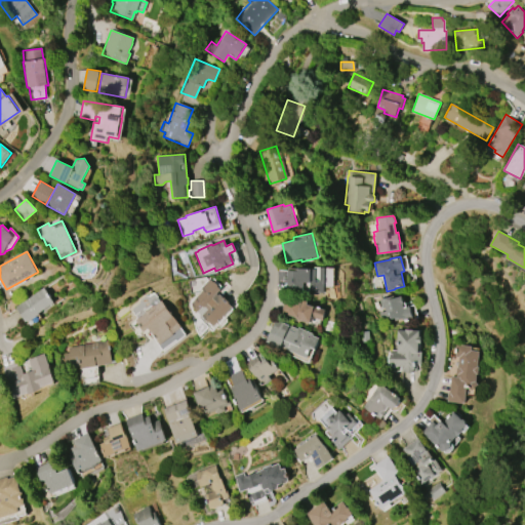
[(323,267),(322,292),(317,292),(317,290),(313,290),(313,282),(303,282),(303,289),(286,288),(287,282),(283,282),(283,277),(287,278),(287,270),(294,271),(294,268),(314,269),(314,267),(323,267)]
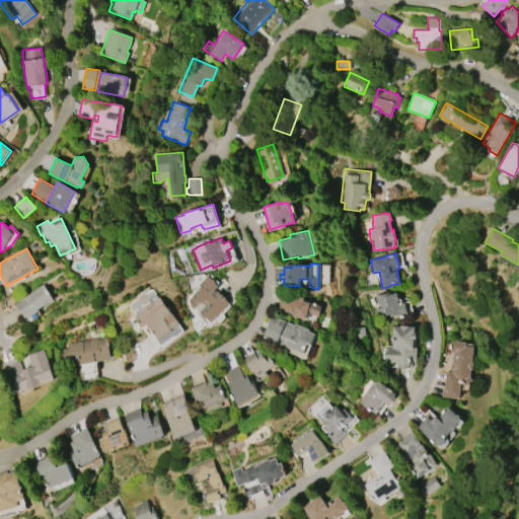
[(230,303),(211,323),(188,300),(201,287),(199,285),(208,276),(211,279),(212,278),(216,282),(215,283),(218,286),(214,290),(216,292),(217,291),(221,294),(222,293),(227,299),(226,299),(230,303)]
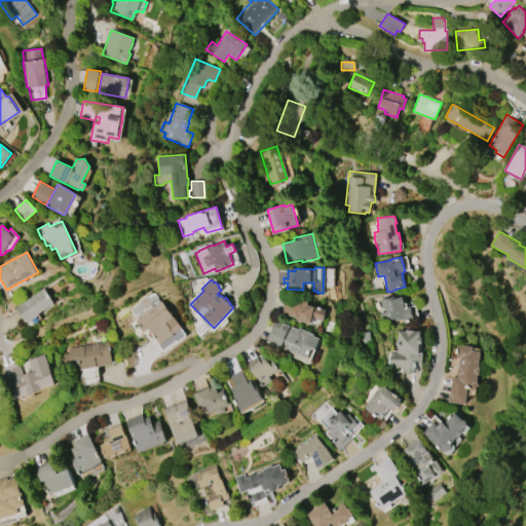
[(15,307),(44,288),(54,302),(39,313),(40,314),(29,323),(28,321),(27,322),(15,307)]
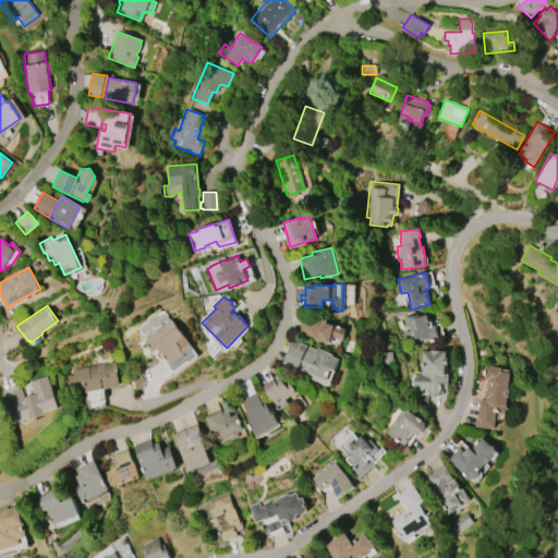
[(435,326),(437,336),(432,337),(433,339),(426,340),(426,339),(419,340),(419,338),(405,341),(403,332),(411,331),(410,326),(405,327),(404,318),(411,316),(411,318),(428,315),(429,323),(428,323),(429,327),(435,326)]
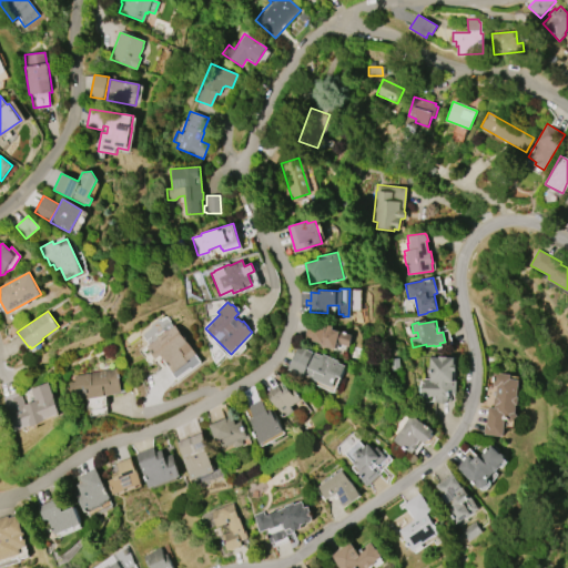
[(304,338),(308,323),(324,327),(325,324),(333,326),(332,330),(341,332),(340,332),(352,335),(350,346),(337,343),(335,350),(320,345),(321,343),(304,338)]
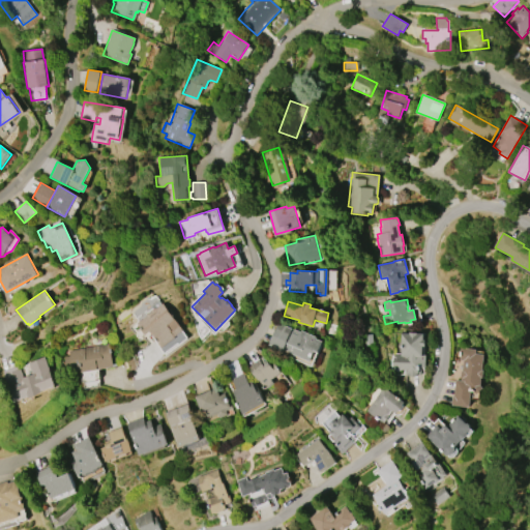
[(146,334),(138,323),(147,316),(147,314),(155,308),(157,308),(164,303),(183,330),(162,348),(150,331),(146,334)]
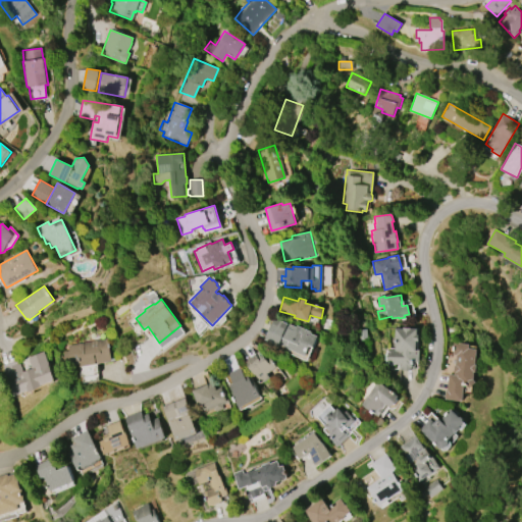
[(265,340),(274,318),(296,327),(297,325),(311,331),(311,333),(317,336),(313,347),(310,345),(305,356),(265,340)]
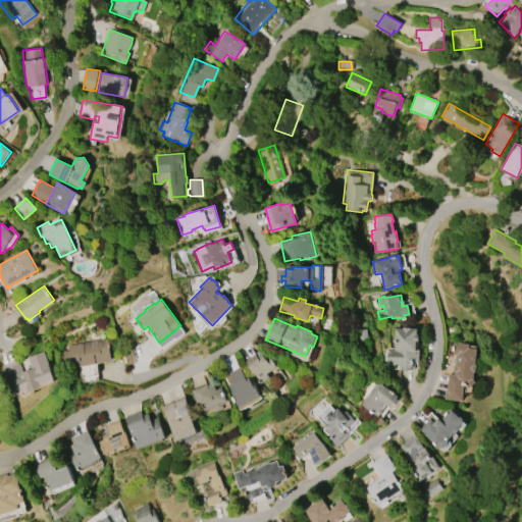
[(411,327),(411,328),(418,328),(417,334),(419,334),(419,341),(417,341),(417,349),(420,349),(419,362),(414,362),(414,369),(411,369),(410,370),(402,370),(402,369),(399,369),(399,364),(386,364),(386,350),(395,351),(395,328),(403,328),(403,327),(411,327)]
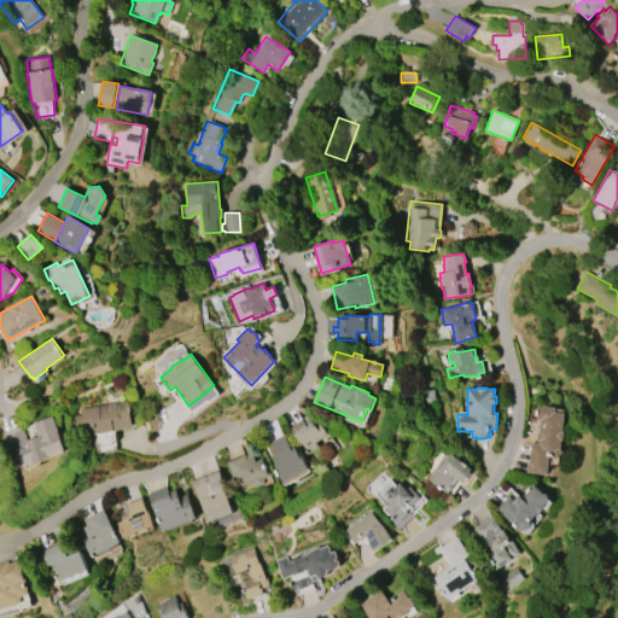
[(79,409),(128,400),(133,427),(94,433),(93,430),(83,431),(83,426),(75,427),(74,415),(80,414),(79,409)]
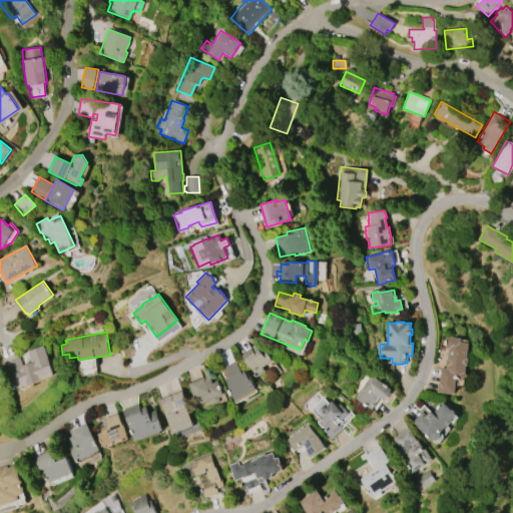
[(455,394),(437,392),(438,383),(440,383),(441,368),(445,368),(446,360),(448,360),(449,349),(445,349),(446,337),(462,338),(461,343),(469,343),(468,358),(469,358),(468,366),(467,366),(466,373),(469,376),(462,382),(460,379),(457,379),(455,394)]
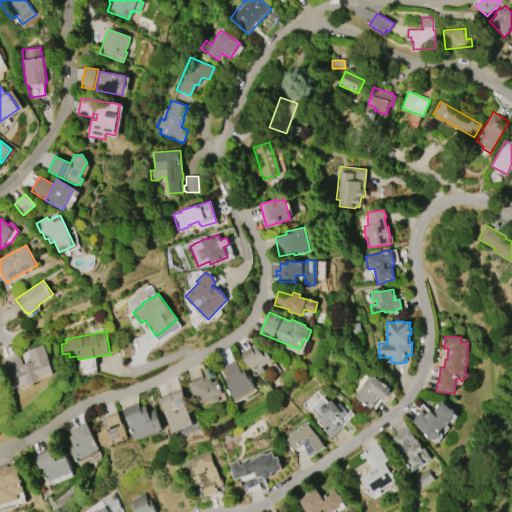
[(265,370),(257,376),(250,366),(248,367),(239,355),(255,343),(264,355),(266,353),(271,360),(262,366),(265,370)]
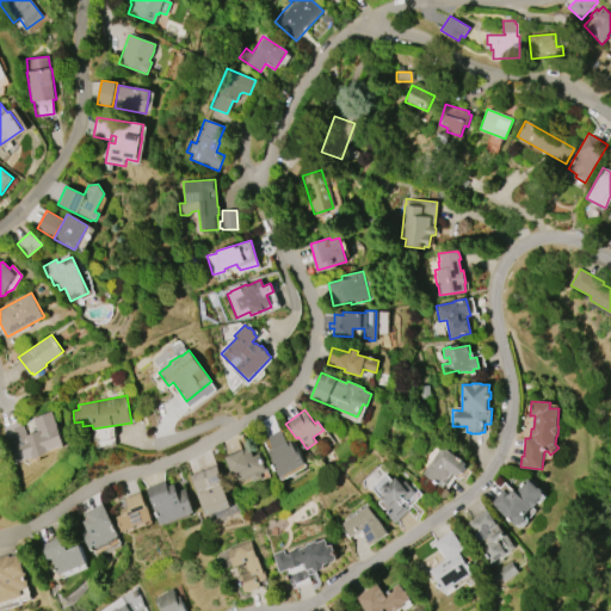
[(34,419),(51,412),(65,445),(49,451),(49,452),(35,458),(34,457),(19,463),(19,462),(17,463),(2,429),(20,421),(26,436),(38,431),(34,419)]
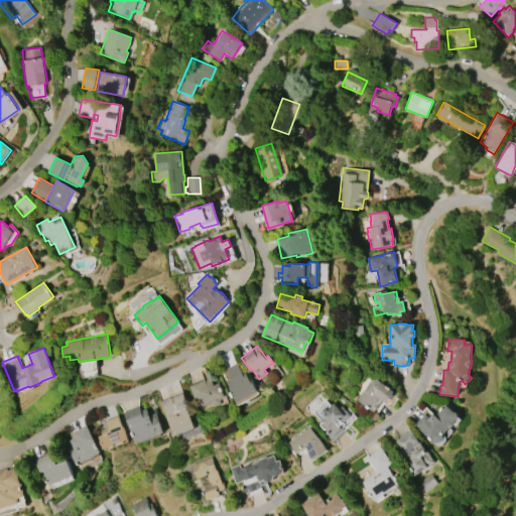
[(226,369),(237,363),(242,372),(245,371),(252,384),(254,384),(258,392),(237,403),(229,388),(230,387),(227,381),(231,378),(226,369)]
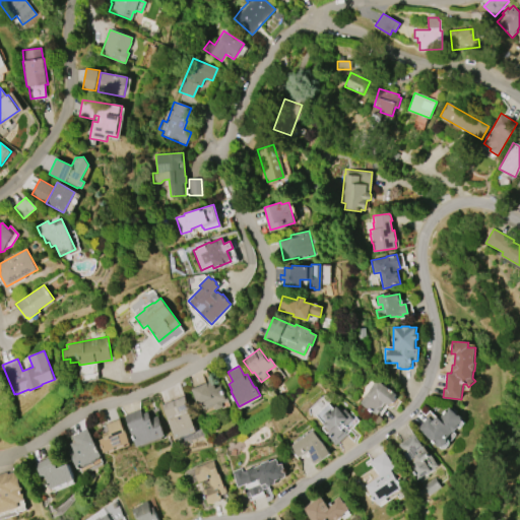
[(222,406),(214,409),(213,406),(206,408),(206,407),(203,408),(201,402),(198,404),(191,388),(206,382),(211,379),(214,388),(220,386),(224,396),(225,396),(228,400),(220,402),(222,406)]
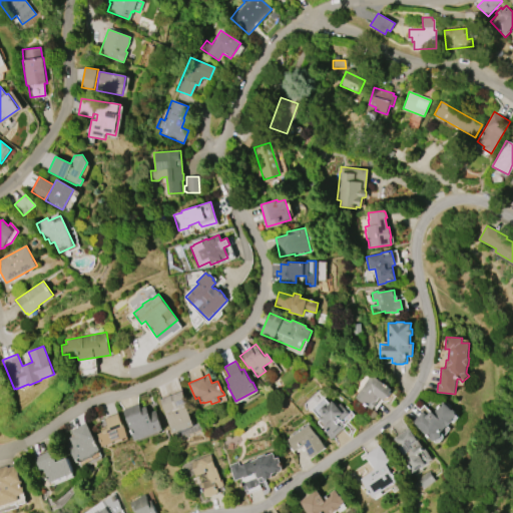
[(355,397),(371,375),(392,389),(391,390),(391,394),(388,398),(384,400),(381,397),(373,409),(355,397)]
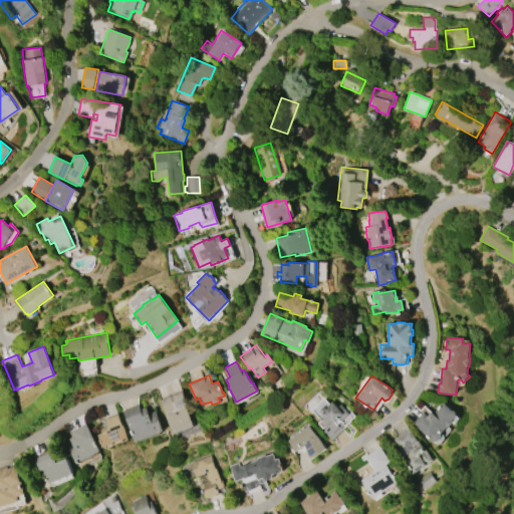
[(161,401),(183,393),(188,406),(186,406),(194,427),(173,434),(161,401)]
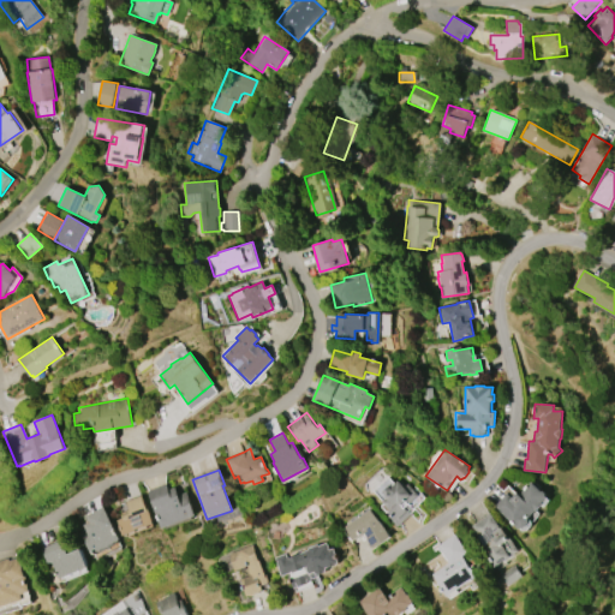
[(410,514),(396,526),(389,519),(390,519),(384,513),(389,508),(372,490),(388,477),(394,483),(398,479),(404,487),(407,483),(418,494),(407,503),(411,507),(407,511),(410,514)]
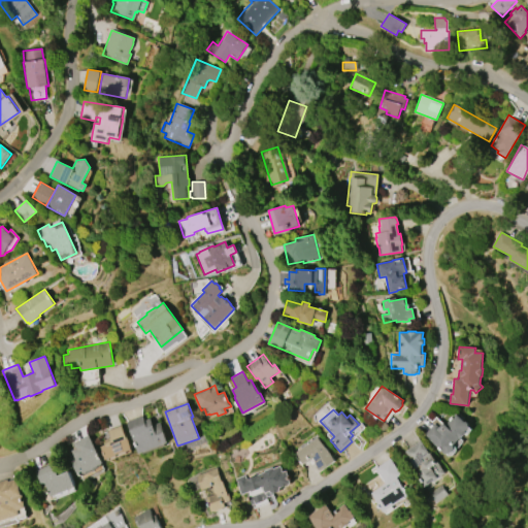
[(425,434),(434,423),(439,427),(443,423),(446,424),(453,417),(454,418),(457,414),(464,422),(465,420),(469,424),(469,425),(470,426),(454,444),(454,449),(450,453),(446,454),(425,434)]
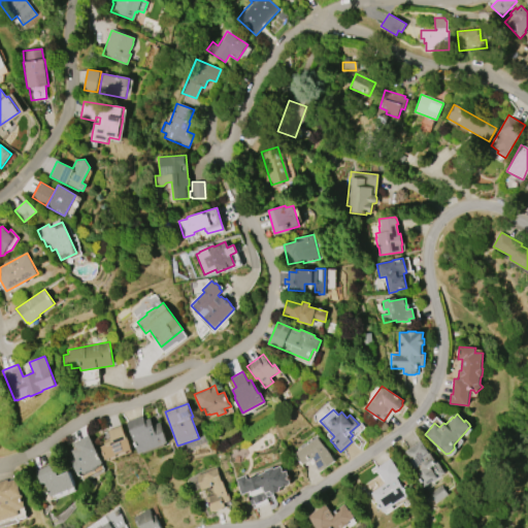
[(167,442),(138,453),(127,422),(142,416),(144,420),(150,418),(153,425),(160,422),(167,442)]
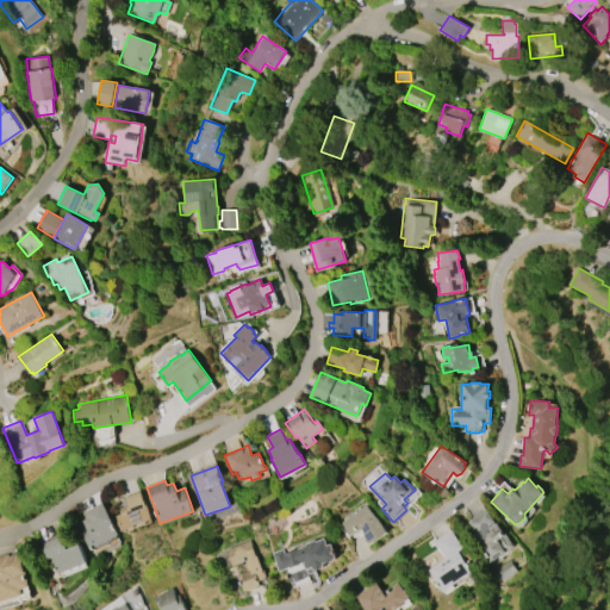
[(124,497),(139,491),(144,505),(145,504),(151,520),(143,523),(143,522),(122,530),(116,516),(122,514),(120,509),(128,505),(124,497)]
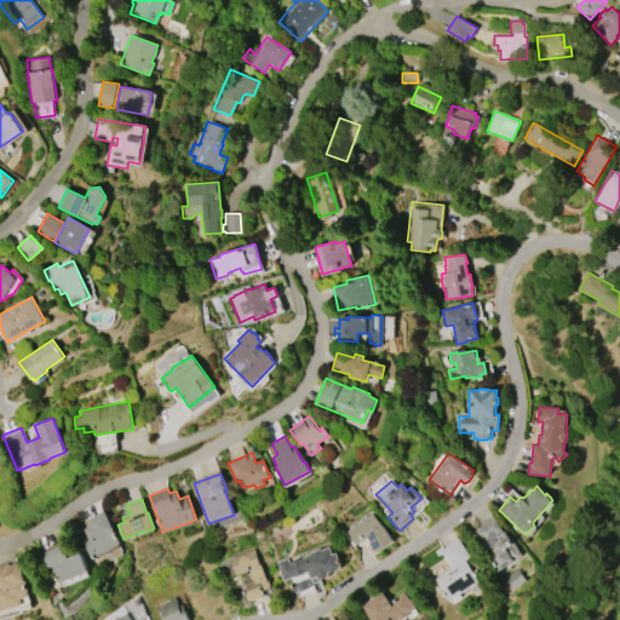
[(121,544),(91,560),(80,537),(86,534),(84,529),(89,527),(85,521),(103,511),(121,544)]
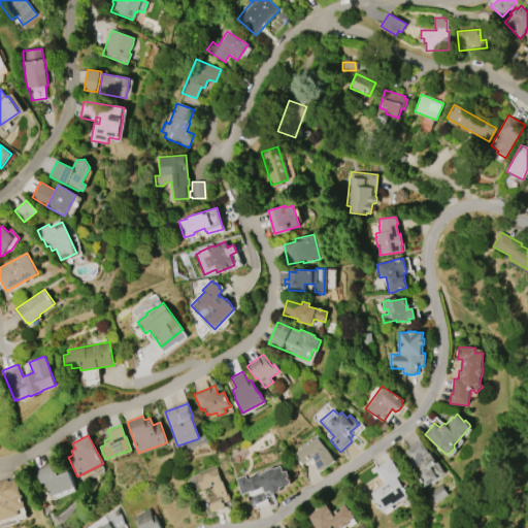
[(335,461),(321,470),(319,470),(318,467),(318,465),(312,457),(303,464),(296,452),(318,437),(330,452),(335,461)]
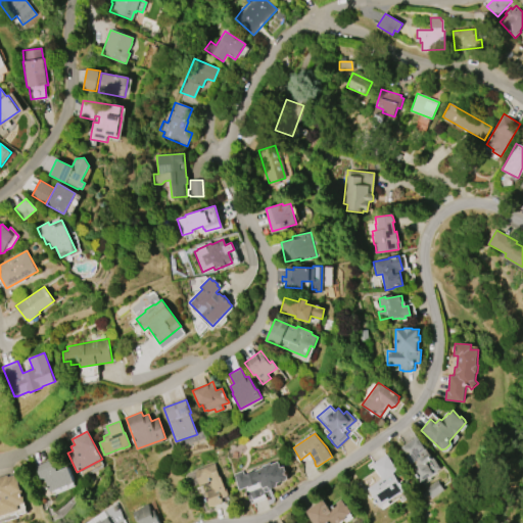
[(417,436),(440,469),(422,481),(415,471),(416,470),(405,454),(406,454),(401,447),(417,436)]
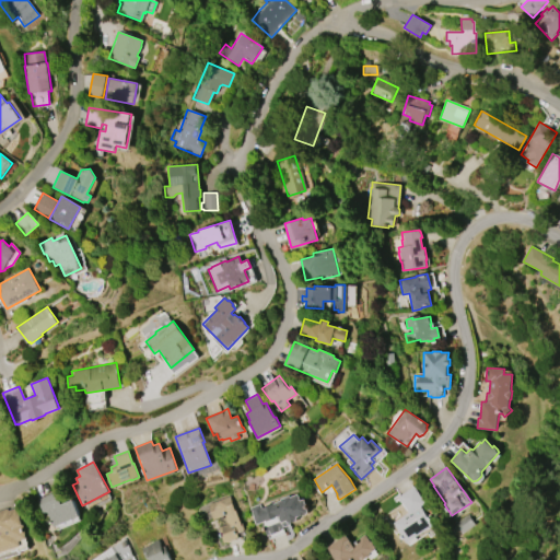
[(398,497),(413,487),(426,503),(420,506),(433,525),(407,544),(393,523),(409,512),(398,497)]
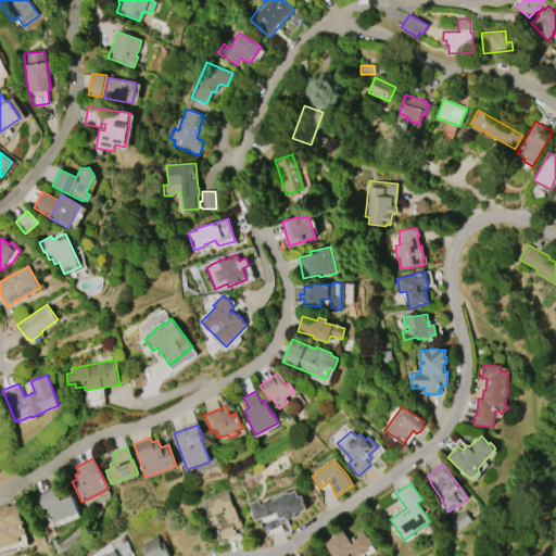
[(78,514),(53,523),(47,507),(43,509),(38,495),(55,489),(60,501),(72,496),(78,514)]
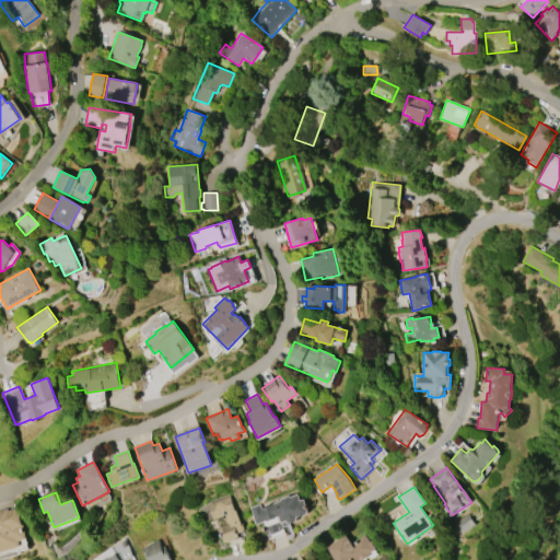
[(256,524),(251,508),(259,504),(261,508),(280,501),(280,499),(289,496),(290,497),(298,493),(300,501),(304,499),(310,513),(298,517),(298,520),(296,520),(296,521),(290,524),(291,525),(283,527),(284,528),(266,535),(261,522),(256,524)]
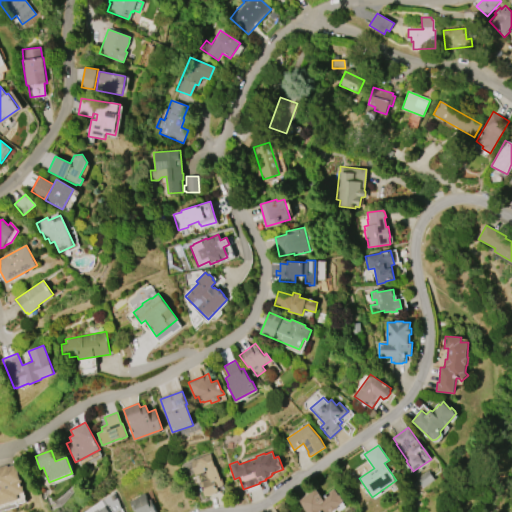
[(190,460),(209,453),(214,467),(215,466),(220,478),(221,478),(223,483),(222,484),(223,485),(217,488),(218,491),(216,492),(216,493),(209,496),(208,494),(205,496),(200,482),(208,479),(205,471),(195,475),(190,460)]
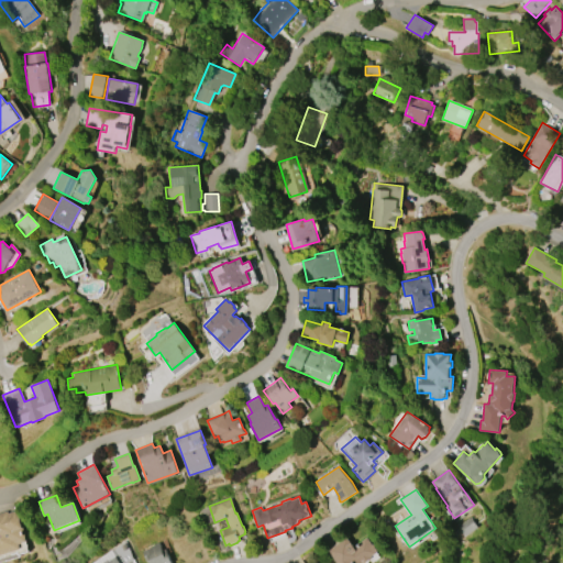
[(0,512),(8,510),(9,514),(17,510),(22,526),(28,541),(20,544),(21,549),(0,555),(0,512)]
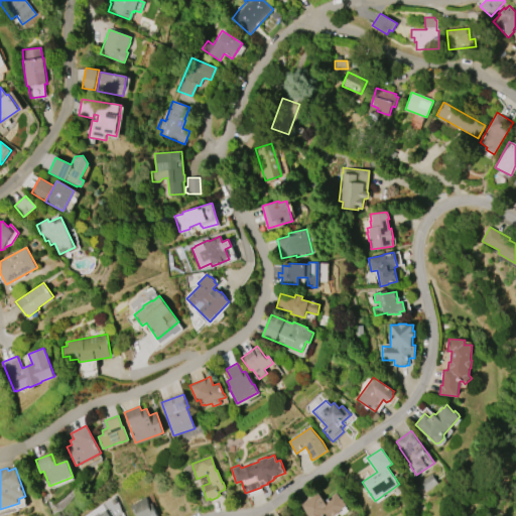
[(437,484),(426,492),(419,482),(430,474),(437,484)]
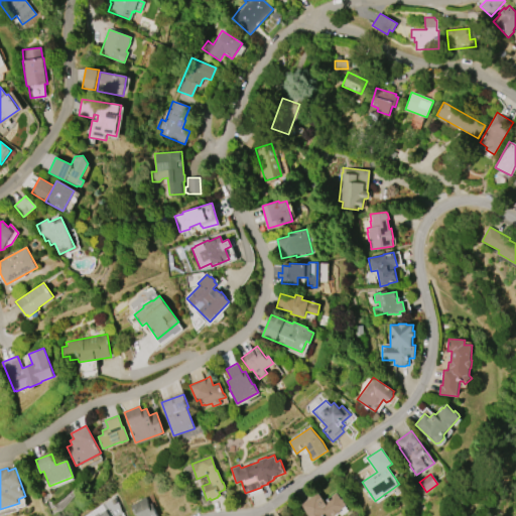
[(307,515),(300,504),(317,493),(320,498),(321,497),(324,500),(336,492),(341,499),(342,499),(346,505),(345,505),(346,506),(340,510),(341,512),(335,515),(307,515)]
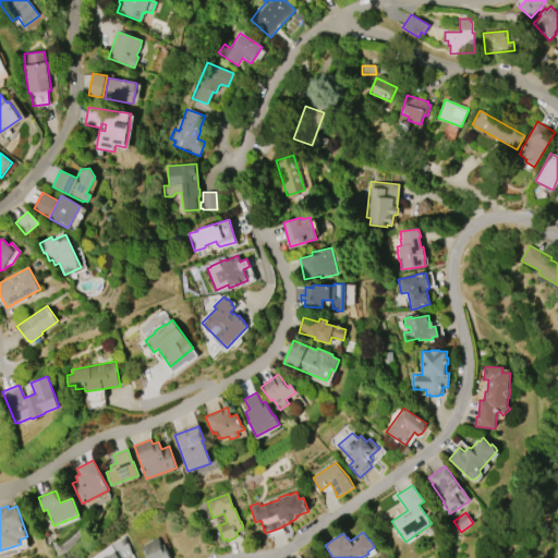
[(147,557),(145,557),(140,546),(148,543),(148,542),(157,537),(160,546),(165,544),(169,557),(147,557)]
